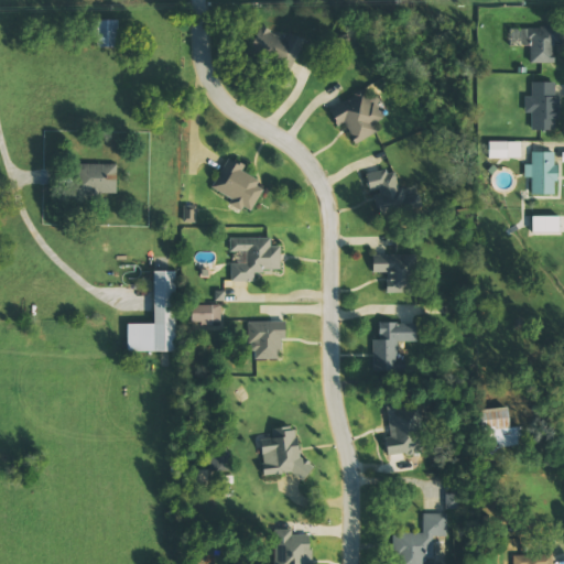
[(96,47),(115,46),(114,19),(95,20),(96,47)]
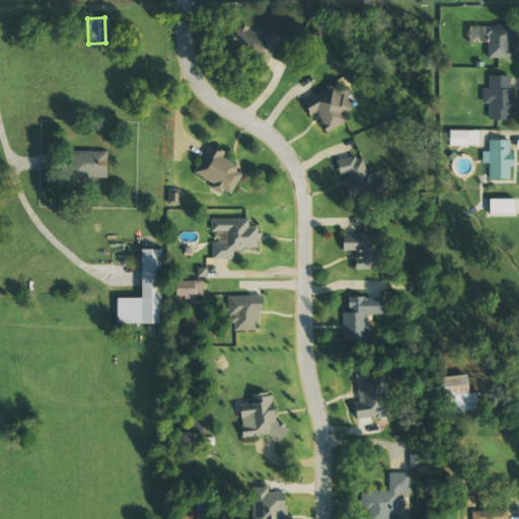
[(264,35),(238,23),(228,46),(268,64),(280,36),(266,30),(264,35)]
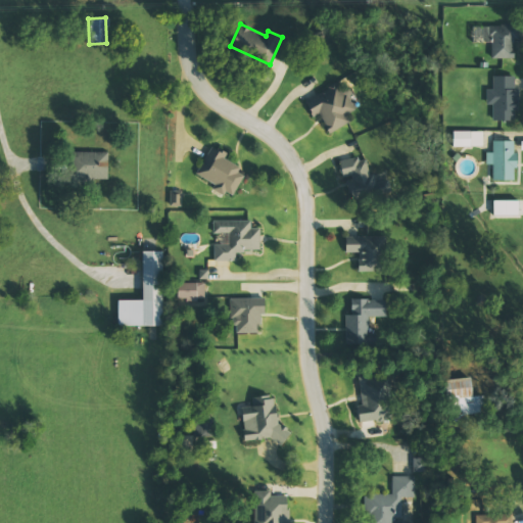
[(514,58),(514,39),(519,39),(519,25),(473,25),(474,42),(491,42),(491,58),(514,58)]
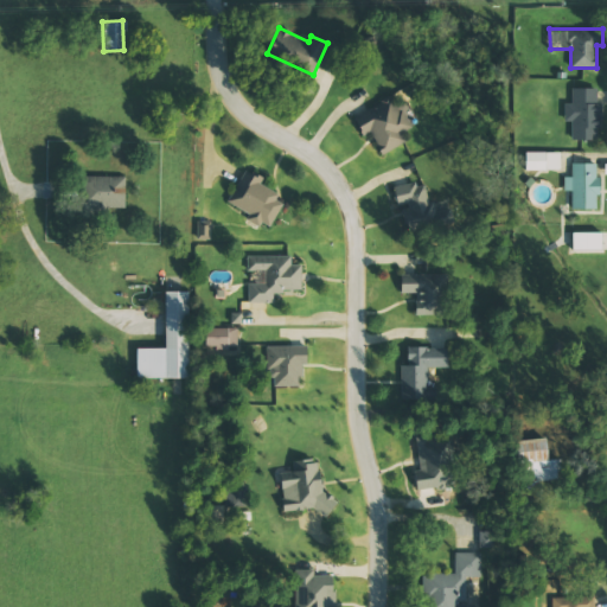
[(572,139),(600,140),(600,103),(596,103),(596,88),(572,88),(572,103),(564,103),(564,121),(572,121),(572,139)]
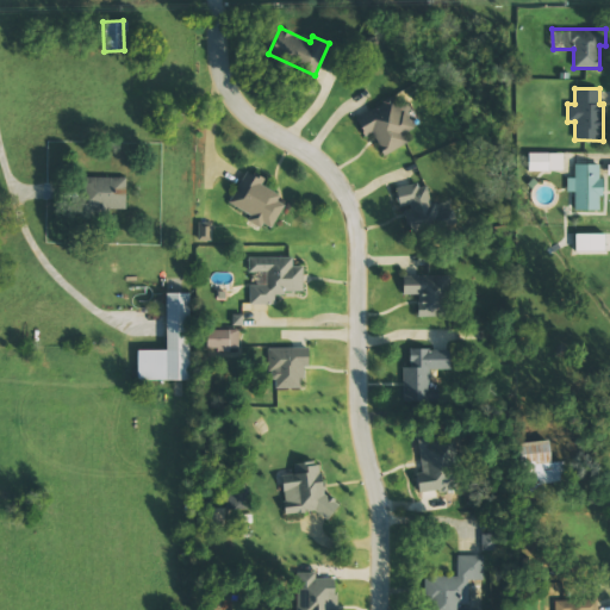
[(354,119),(365,137),(372,134),(384,156),(408,142),(403,134),(412,128),(394,97),(354,119)]
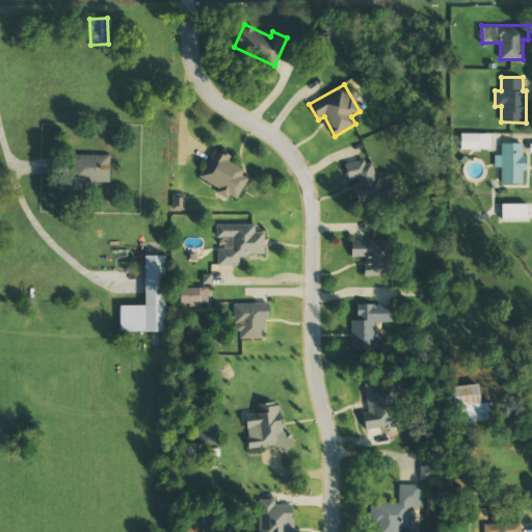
[(460,149),(490,149),(491,133),(460,133),(460,149)]
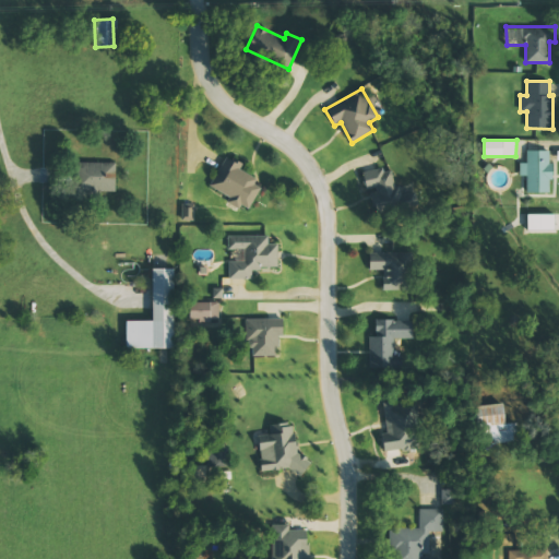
[(550,151),(526,151),(526,163),(520,163),(520,176),(526,176),(526,192),(550,192),(550,151)]
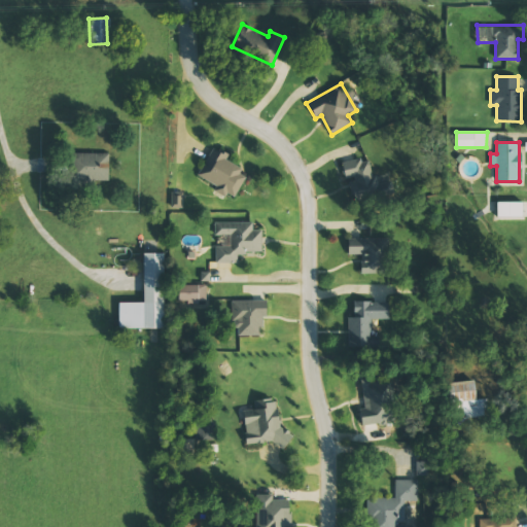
[(198,175),(217,186),(215,188),(234,200),(246,177),(239,173),(242,169),(226,160),(229,155),(213,147),(198,175)]
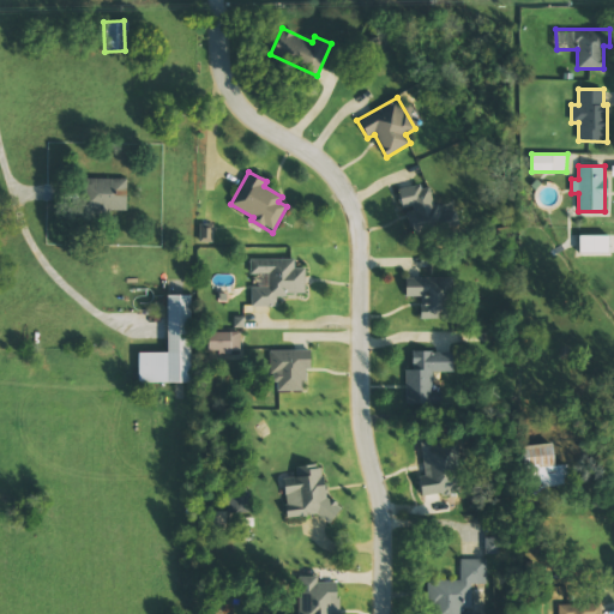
[(127,209),(127,178),(85,178),(85,209),(127,209)]
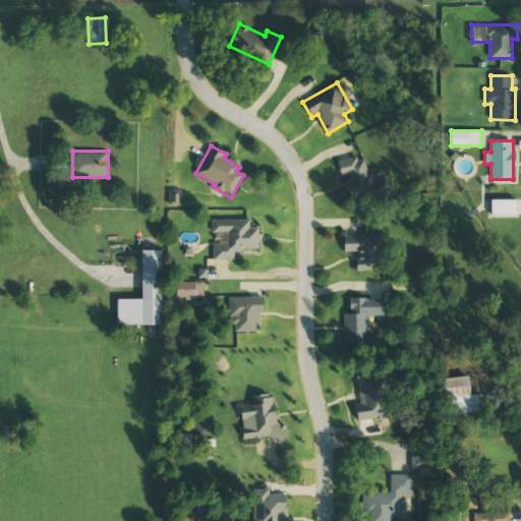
[(339,161),(347,198),(390,190),(388,179),(370,182),(365,156),(339,161)]
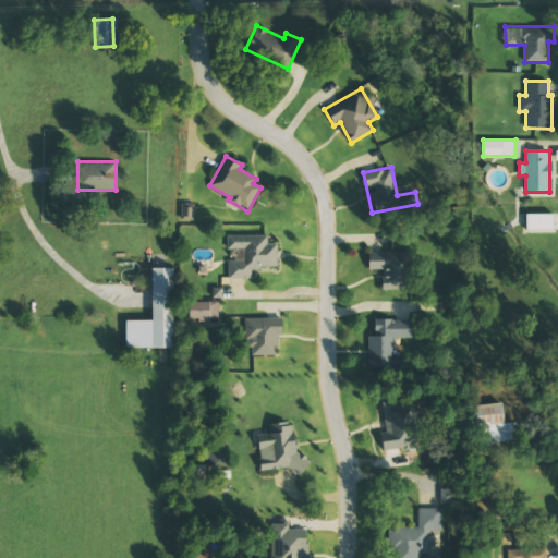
[(553,230),(553,214),(526,214),(525,229),(553,230)]
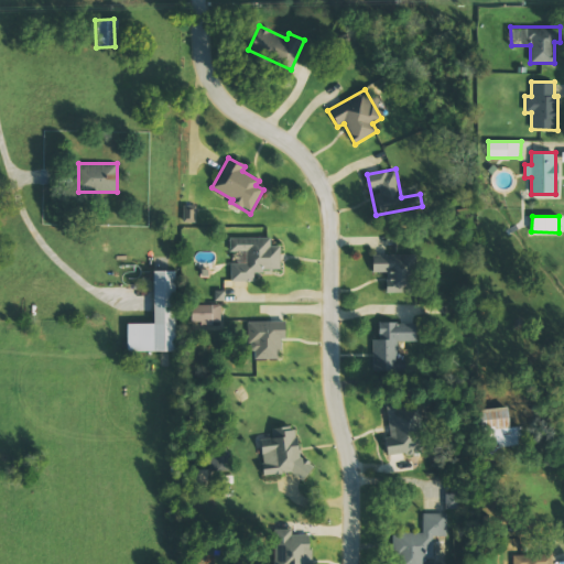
[(280,271),(280,246),(270,245),(270,238),(229,237),(229,251),(246,251),(246,263),(230,263),(230,281),(255,281),(255,270),(280,271)]
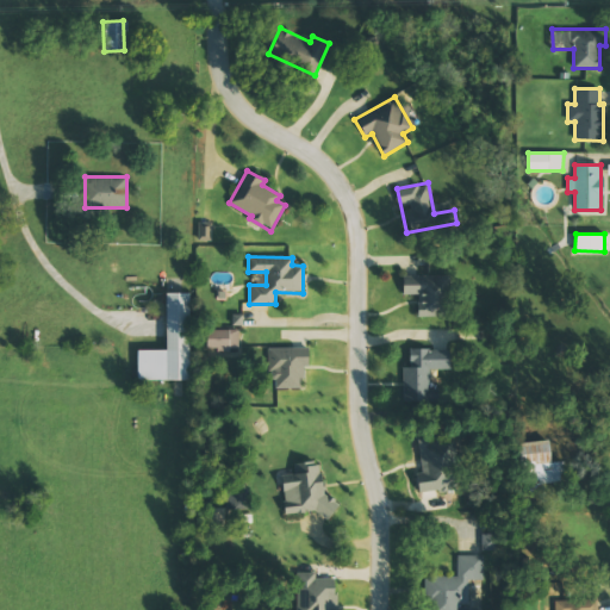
[(417,316),(437,317),(439,277),(402,275),(402,294),(418,296),(417,316)]
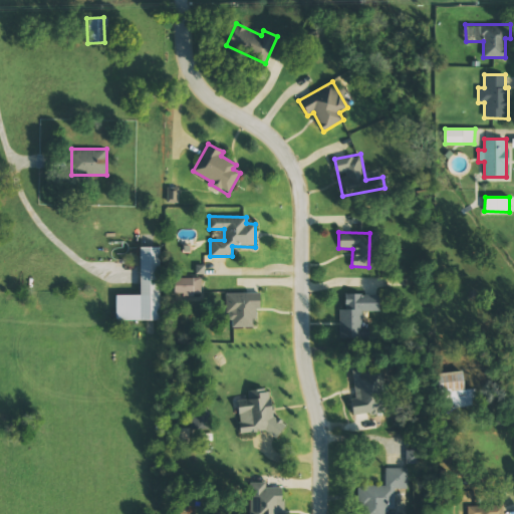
[(115,294),(115,319),(159,319),(159,247),(140,247),(140,294),(115,294)]
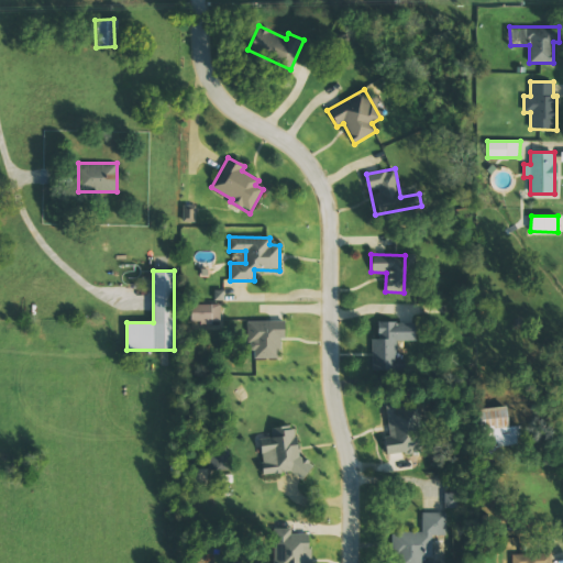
[(220,304),(189,305),(190,323),(220,323),(220,304)]
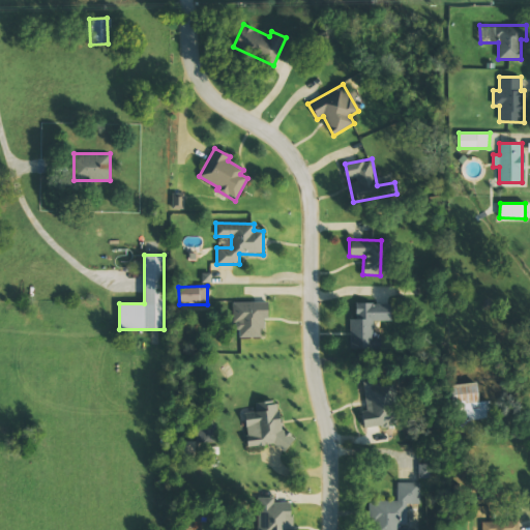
[(268,301),(235,302),(236,337),(263,337),(263,318),(269,318),(268,301)]
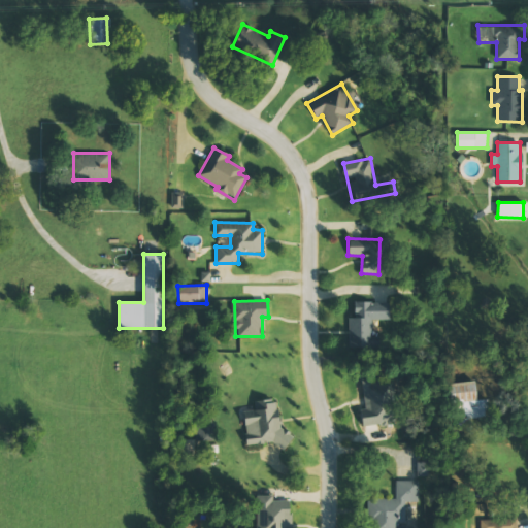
[(388,302),(354,302),(354,318),(350,318),(349,348),(376,348),(376,332),(371,332),(371,320),(388,320),(388,302)]
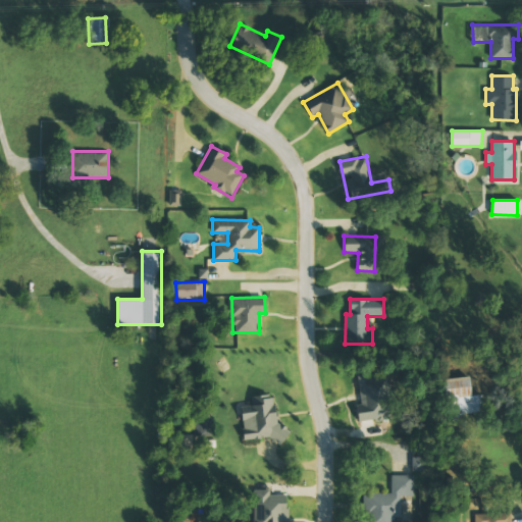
[(359,378),(361,406),(357,406),(358,421),(387,419),(384,376),(359,378)]
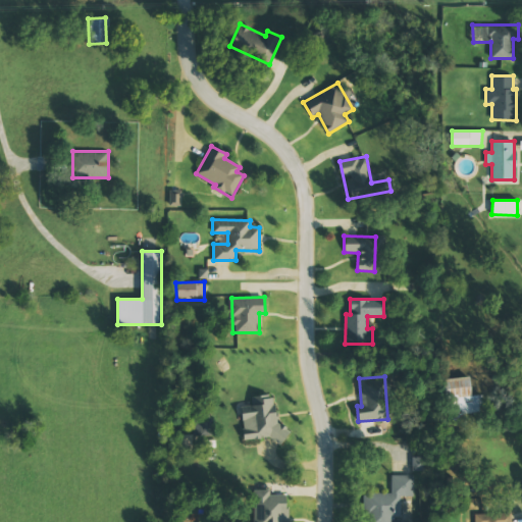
[(479,396),(470,396),(470,377),(448,378),(450,415),(480,414),(479,396)]
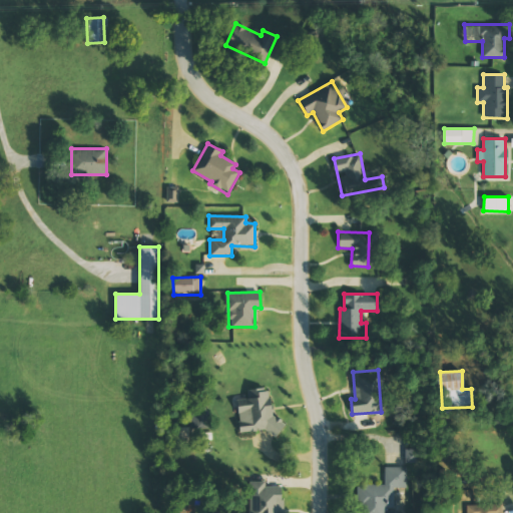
[(277,428),(277,429),(284,428),(282,416),(273,418),(267,386),(245,390),(247,405),(235,407),(240,435),(277,428)]
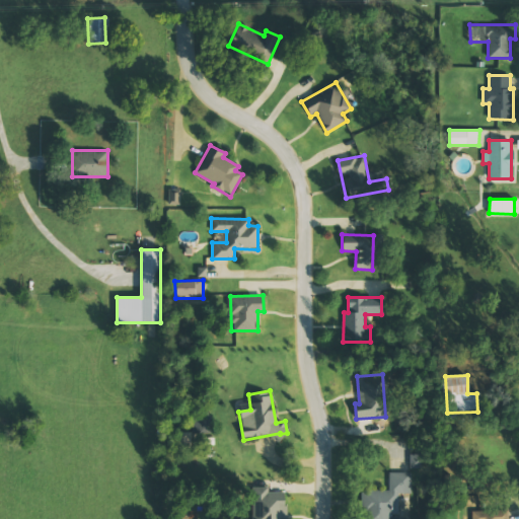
[(412,472),(389,472),(389,491),(362,491),(362,517),(372,517),(372,518),(399,518),(399,517),(398,517),(397,494),(412,494),(412,472)]
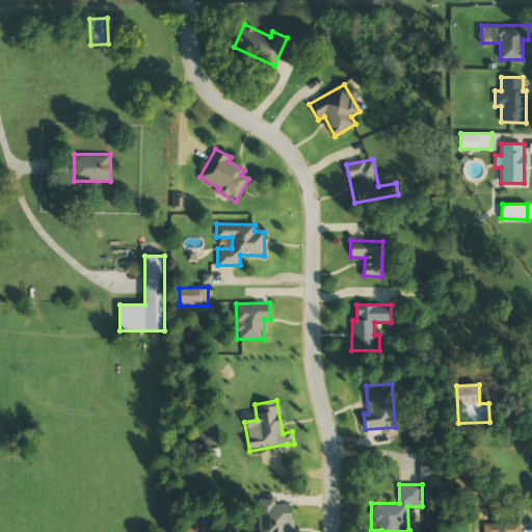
[(292,531),(293,504),(275,504),(275,499),(259,499),(259,531),(270,531),(292,531)]
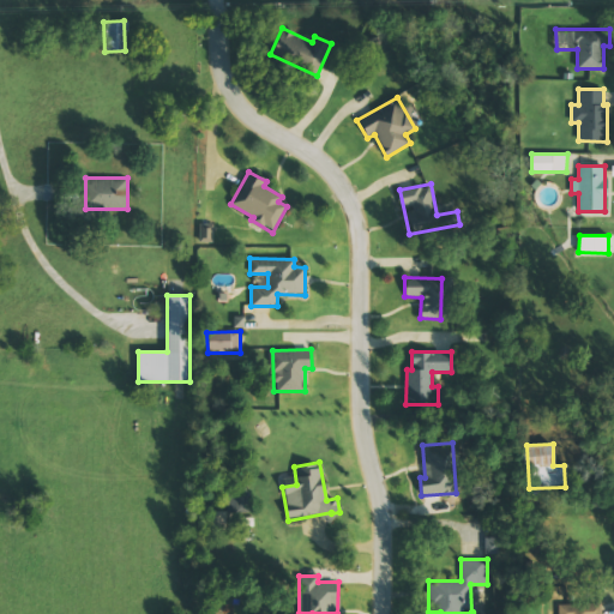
[(601,613),(601,602),(561,605),(561,613),(601,613)]
